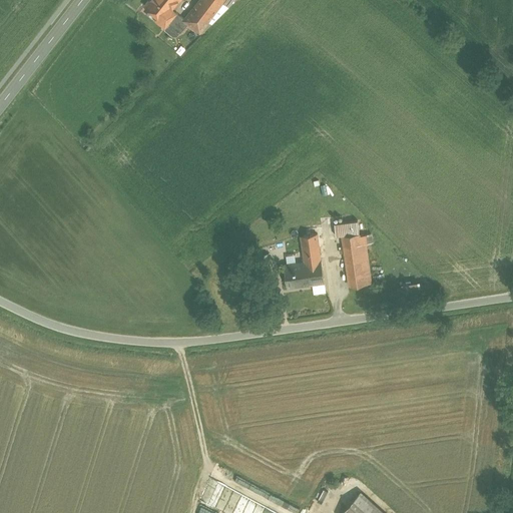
[(149,0),(145,5),(158,16),(156,18),(165,26),(176,12),(172,9),(179,0),(149,0)]
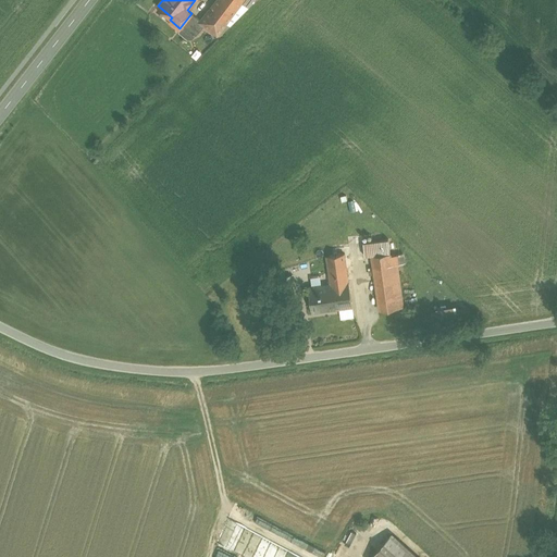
[(218,0),(211,10),(231,25),(256,0),(218,0)]
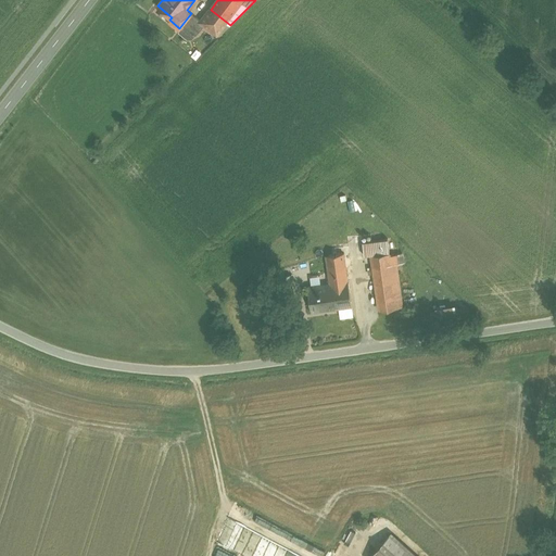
[(230,25),(211,10),(201,22),(204,25),(219,36),(230,25)]
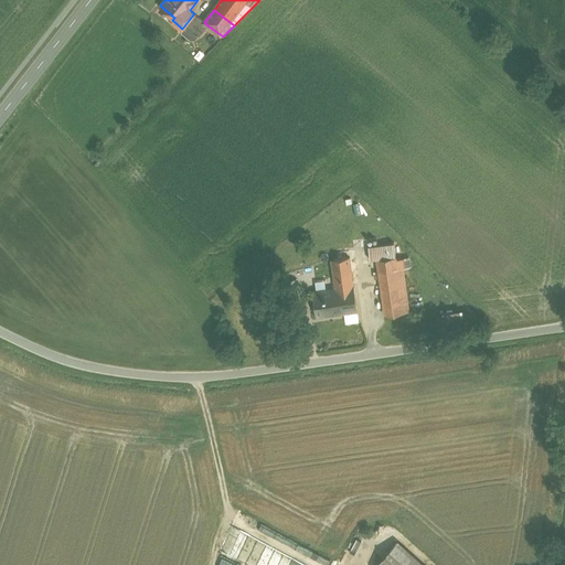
[(199,17),(190,28),(200,35),(208,25),(204,22),(199,17)]
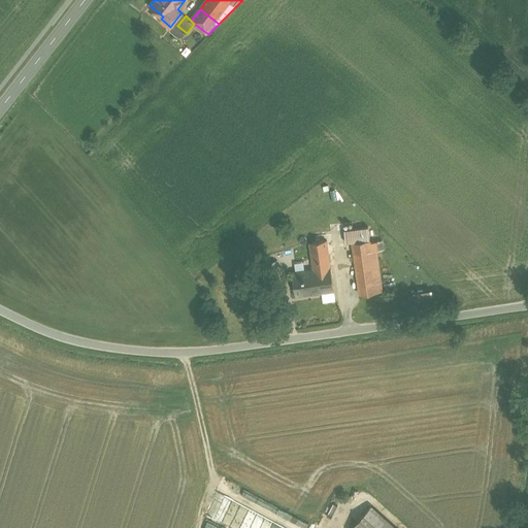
[(327,240),(309,242),(314,269),(316,269),(330,267),(327,240)]
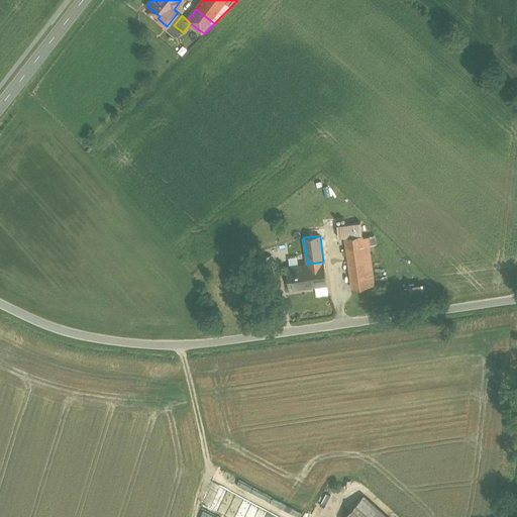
[(368,244),(346,247),(353,293),(374,290),(368,244)]
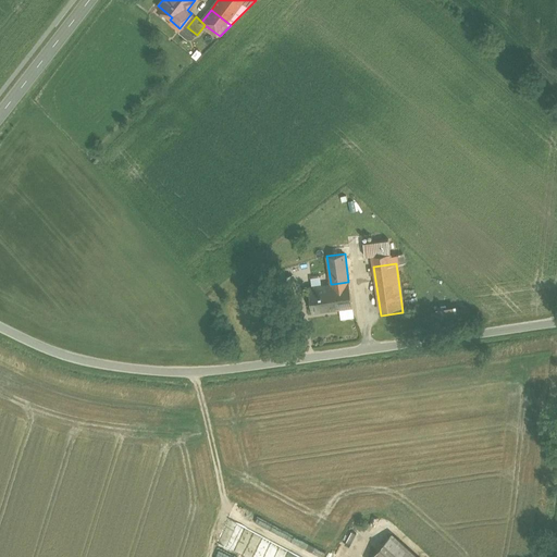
[(289,275),(277,276),(280,293),(292,291),(289,275)]
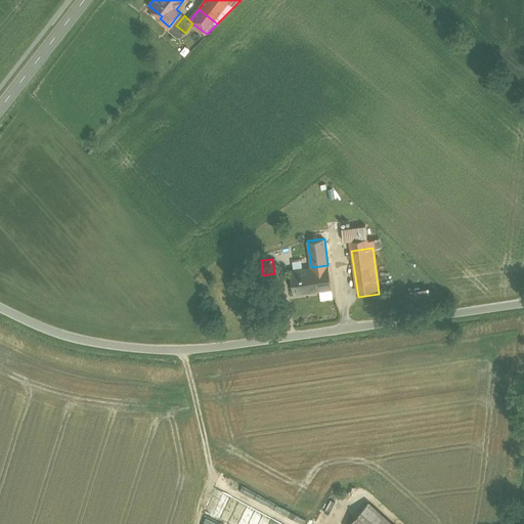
[(328,265),(313,267),(316,291),(332,289),(329,264),(328,265)]
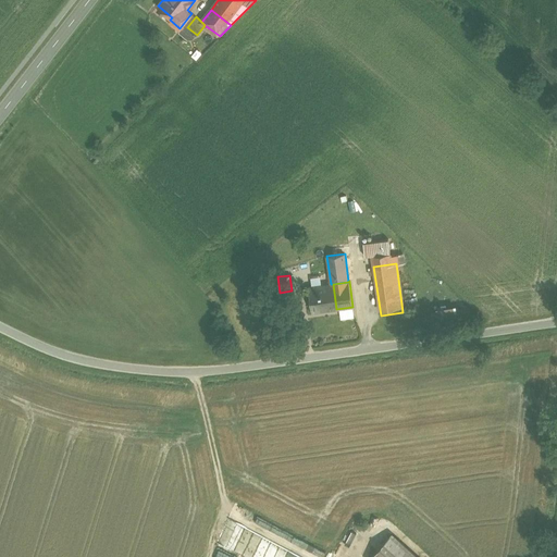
[(331,284),(308,287),(311,312),(336,309),(333,284),(331,284)]
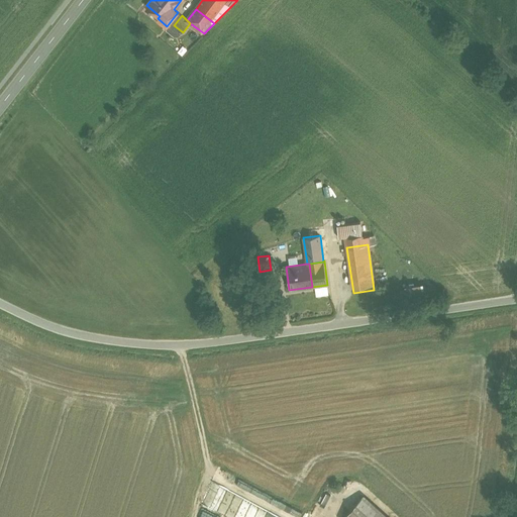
[(422,284),(403,285),(404,298),(423,297),(422,284)]
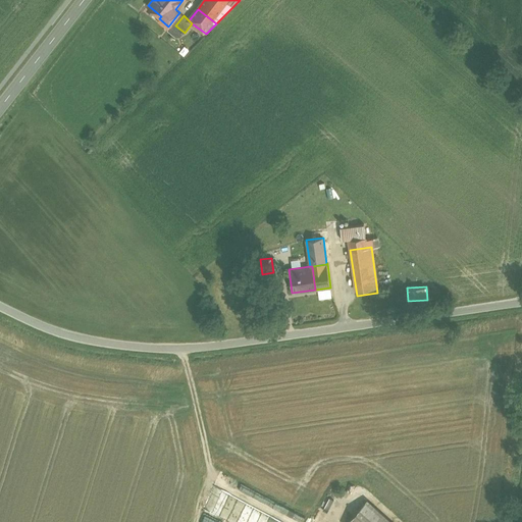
[(389,521),(367,501),(348,521),(389,521)]
